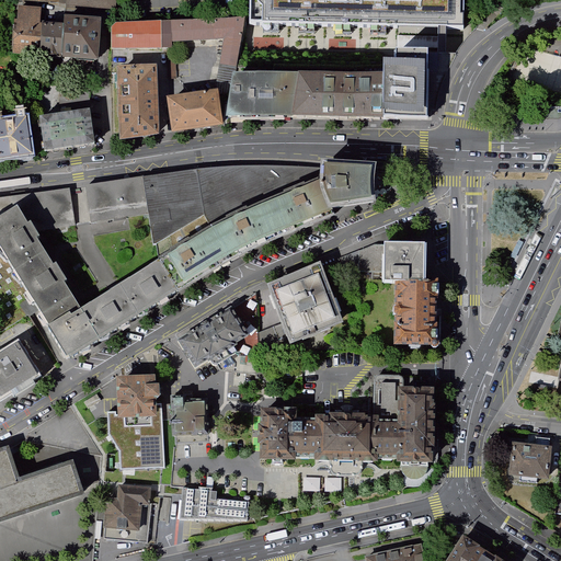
[(122,12),(123,0),(70,0),(70,9),(122,12)]
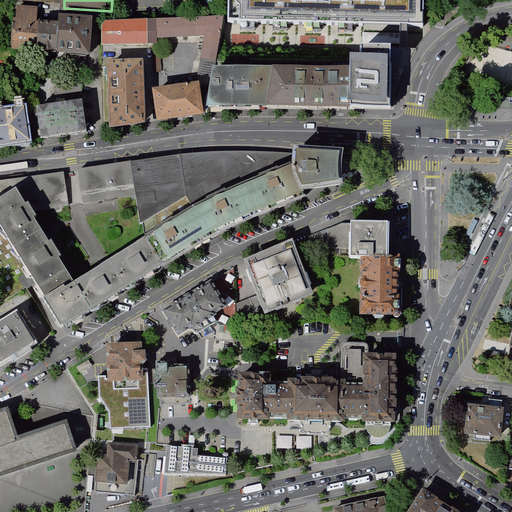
[(229,0),(229,15),(229,23),(266,24),(266,0),(229,0)]
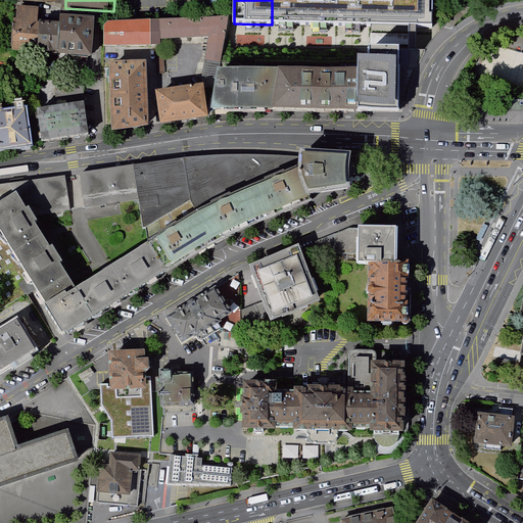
[(304,0),(272,0),(272,25),(304,26),(304,0)]
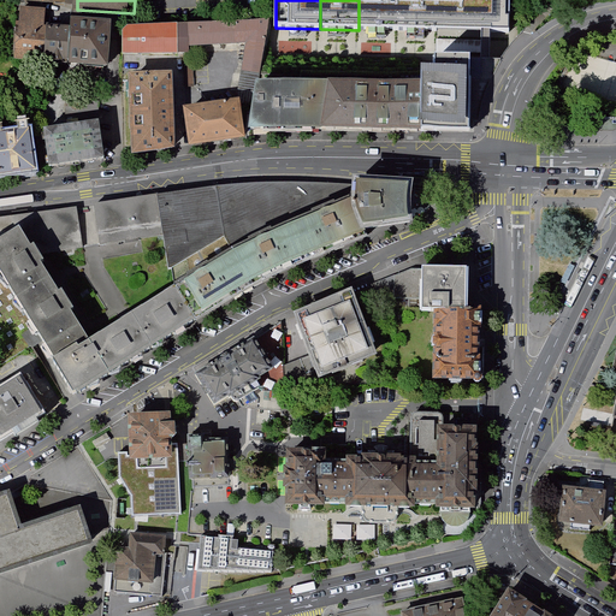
[(359,0),(359,30),(398,30),(398,0),(359,0)]
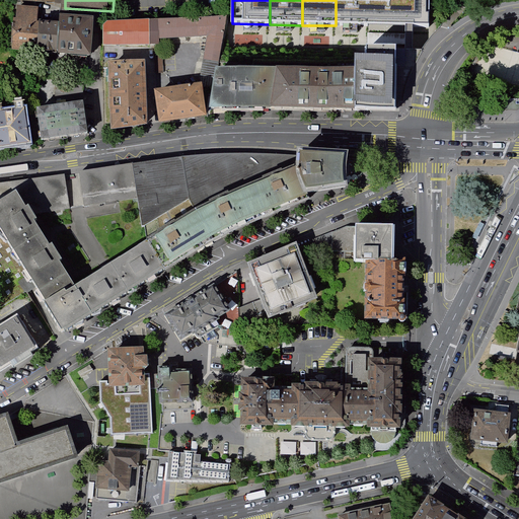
[(370,0),(336,0),(336,25),(370,26),(370,0)]
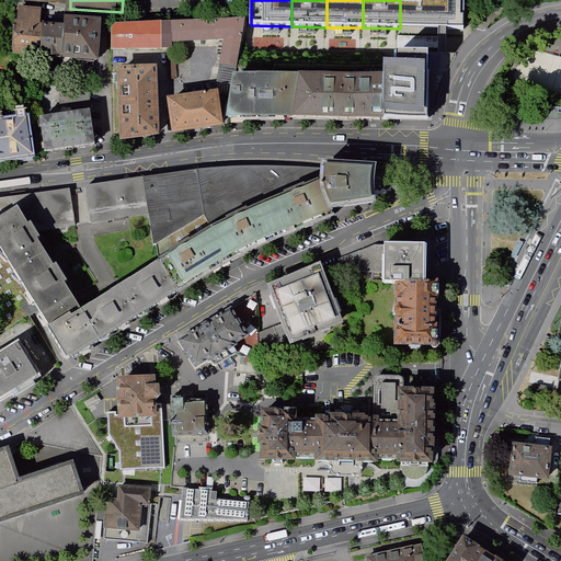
[(400,0),(400,29),(467,31),(467,0),(400,0)]
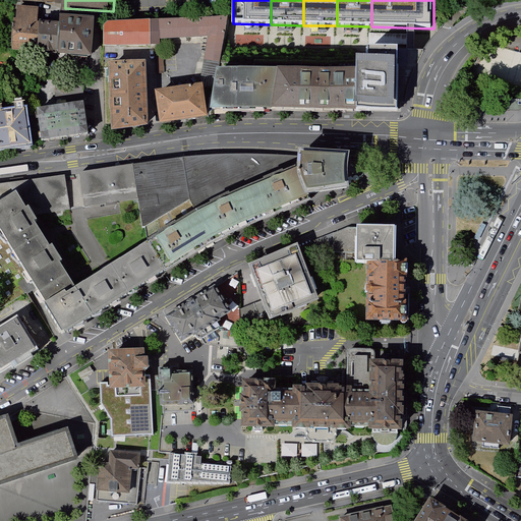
[(37,53),(39,25),(40,8),(17,6),(14,52),(37,53)]
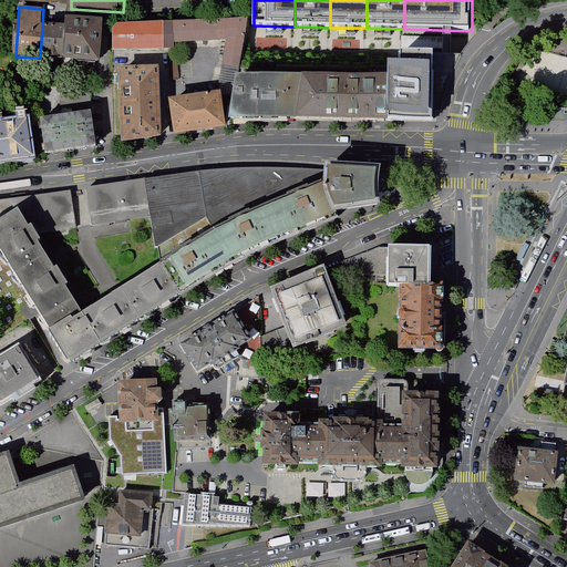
[(237,85),(239,74),(243,74),(249,16),(174,18),(175,44),(226,41),(219,82),(237,85)]
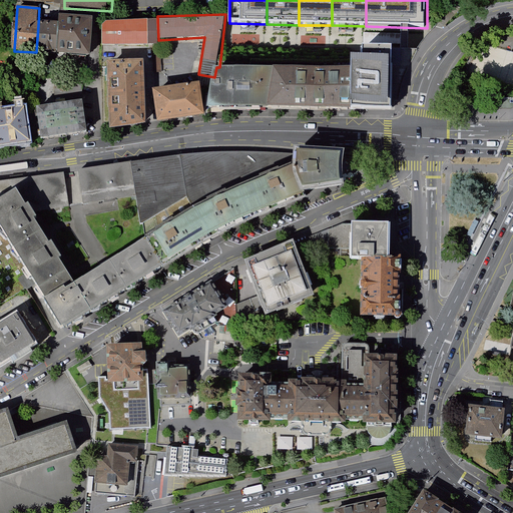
[(103,29),(103,45),(158,45),(158,40),(157,16),(115,17),(103,29)]
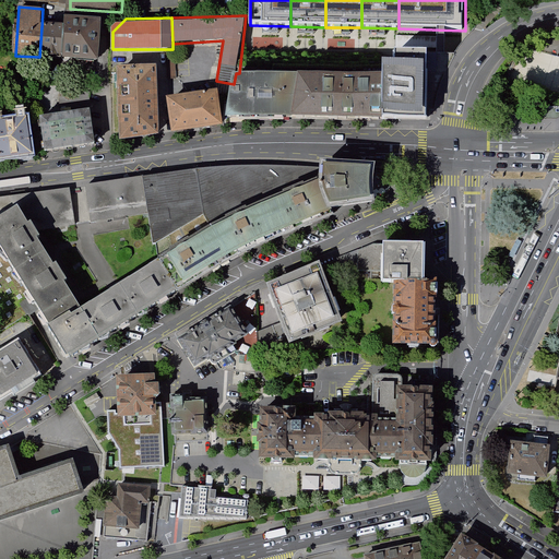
[(97,61),(99,23),(66,20),(66,28),(42,27),(39,57),(97,61)]
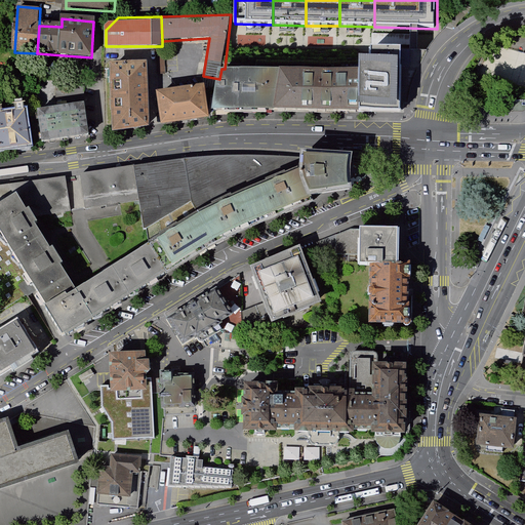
[(405,109),(405,53),(374,52),(373,62),(362,62),(362,73),(361,109),(405,109)]
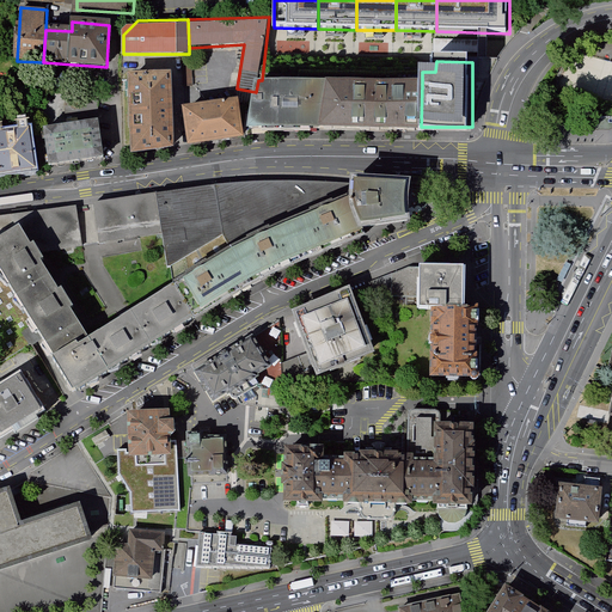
[(172,148),(169,68),(126,71),(130,154),(172,148)]
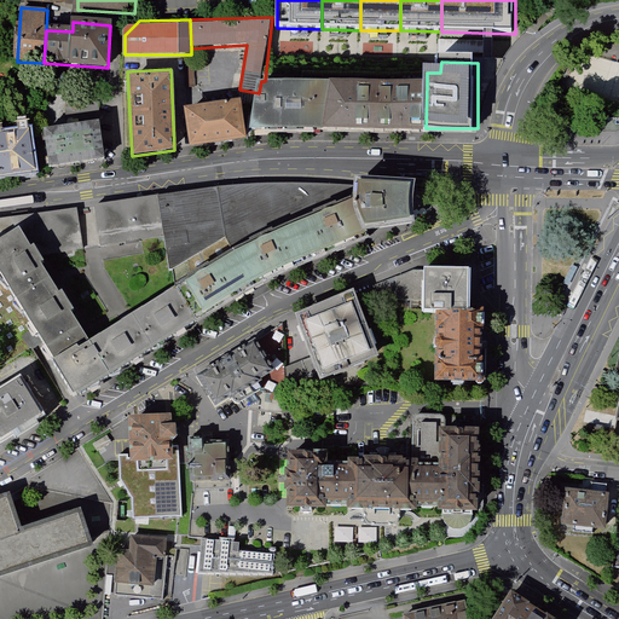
[(325,131),(325,85),(266,84),(265,81),(261,81),(259,93),(253,131),(325,131)]
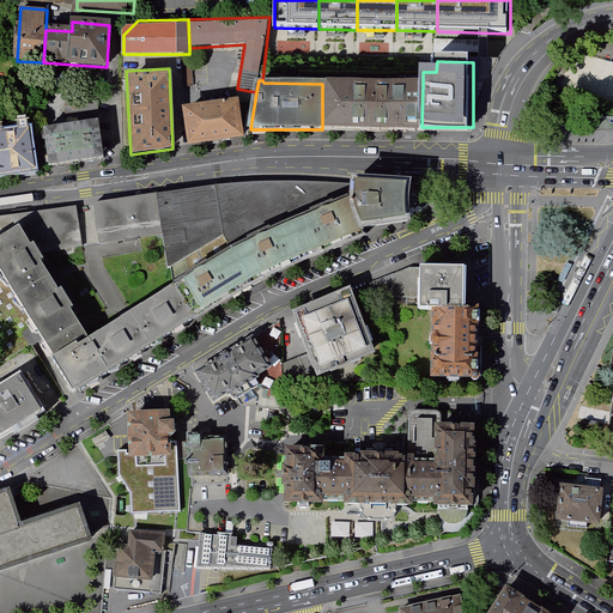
[(371,131),(372,84),(322,84),(322,129),(371,131)]
